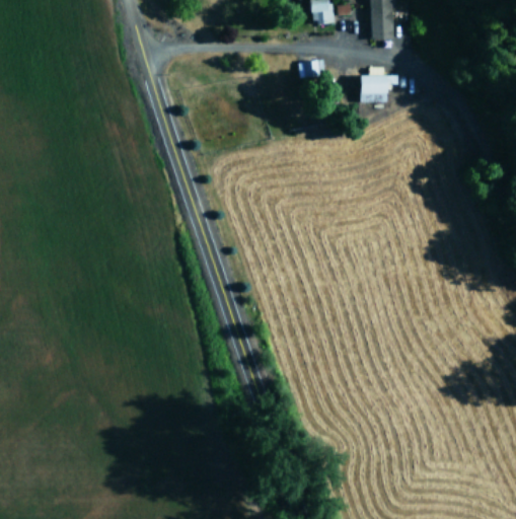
[(329,0),(309,0),(312,25),(333,22),(329,0)]
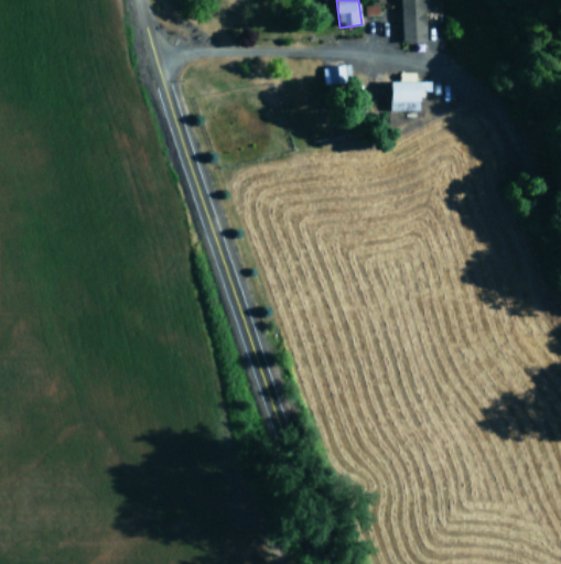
[(427,0),(402,0),(403,43),(428,42),(427,0)]
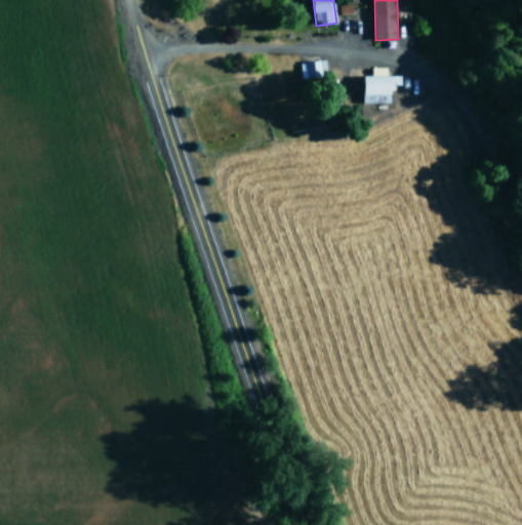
[(355,12),(354,4),(340,5),(342,14),(355,12)]
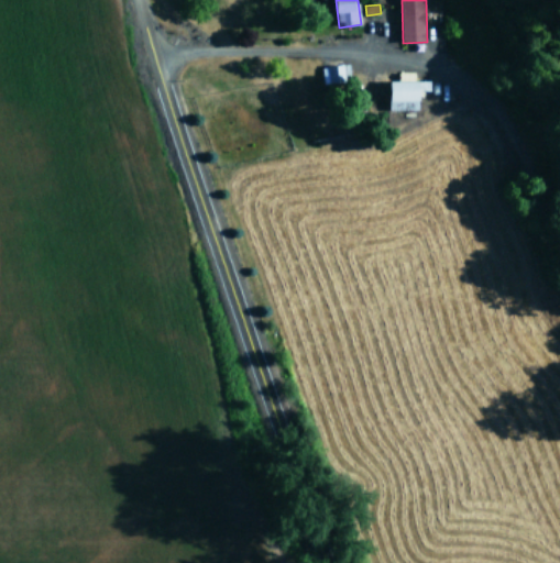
[(350,66),(324,67),(325,84),(350,83),(350,66)]
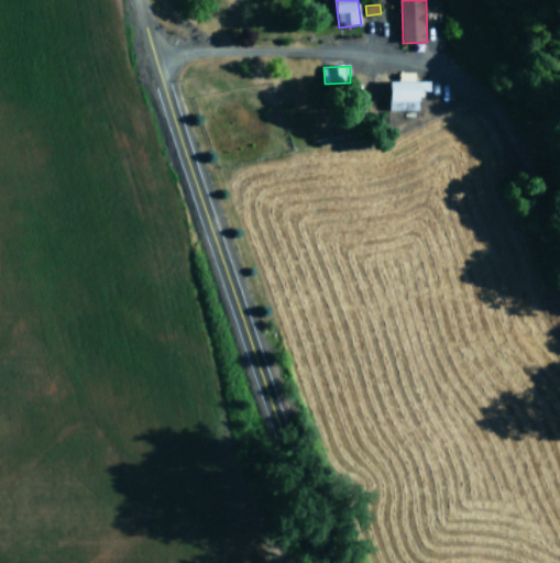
[(421,110),(420,81),(392,81),(392,111),(421,110)]
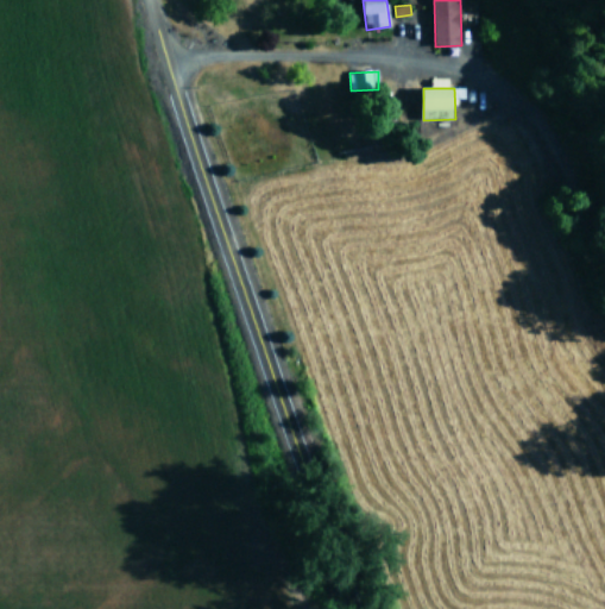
All buildings are outlined.
